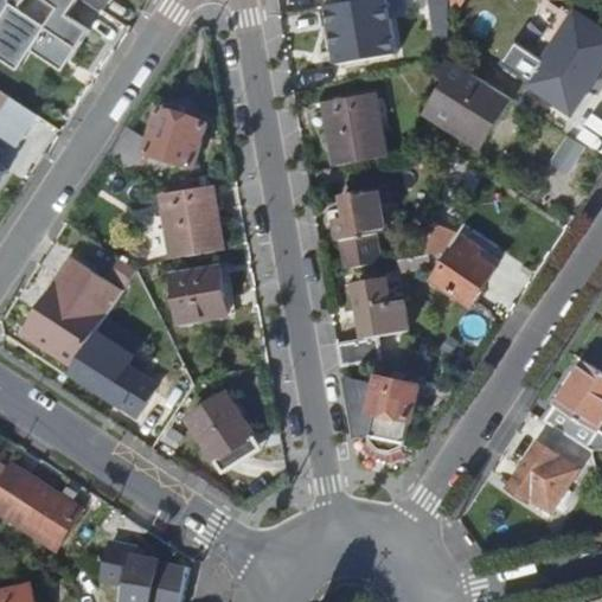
[(63,12),(70,0),(0,0),(0,57),(14,68),(27,47),(53,65),(61,53),(66,57),(85,27),(63,12)]
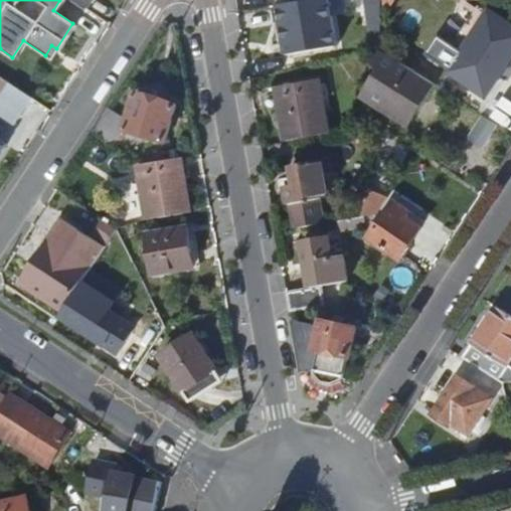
[(293,0),(273,3),(281,53),(331,45),(324,0),(293,0)]
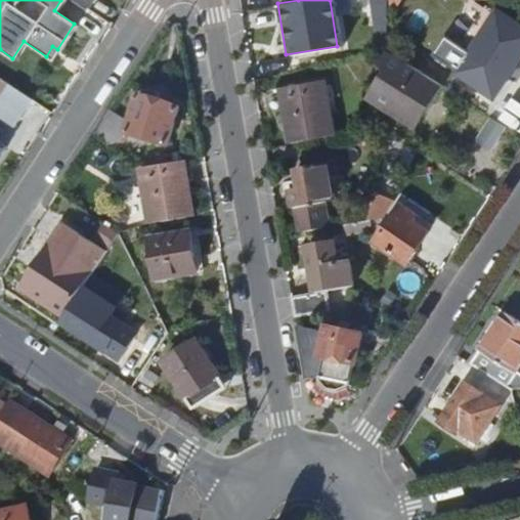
[(373,0),(374,27),(386,26),(385,0),(373,0)]
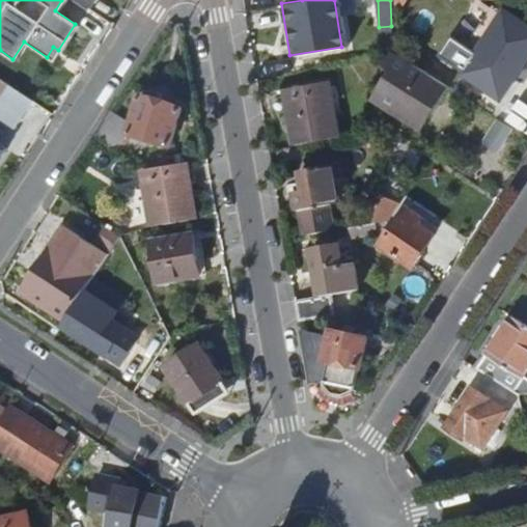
[(526,28),(502,11),(462,71),(497,93),(526,48),(526,28)]
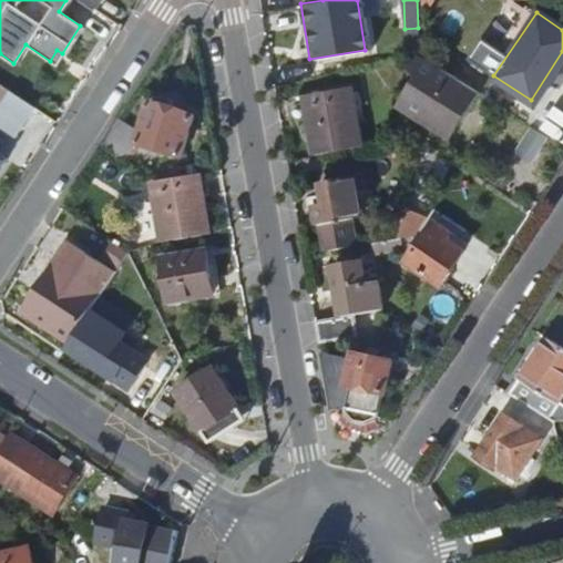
[(54,64),(62,53),(57,50),(50,61),(54,64)]
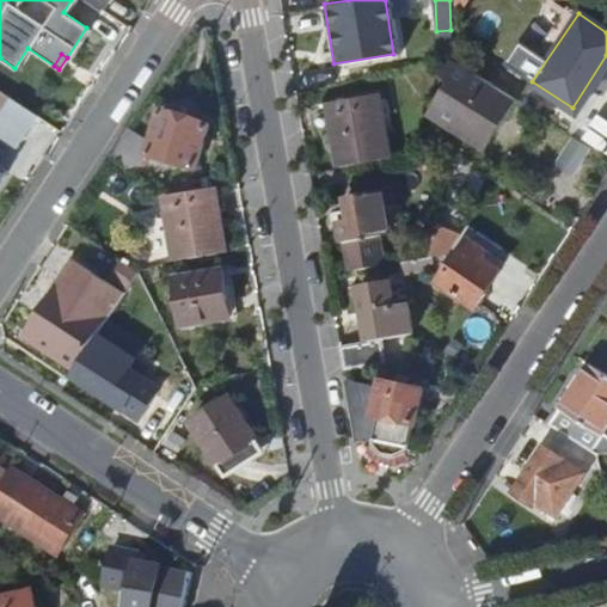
[(435,100),(428,112),(465,135),(486,149),(517,100),(492,86),(451,59),(440,75),(447,80),(436,98),(435,100)]
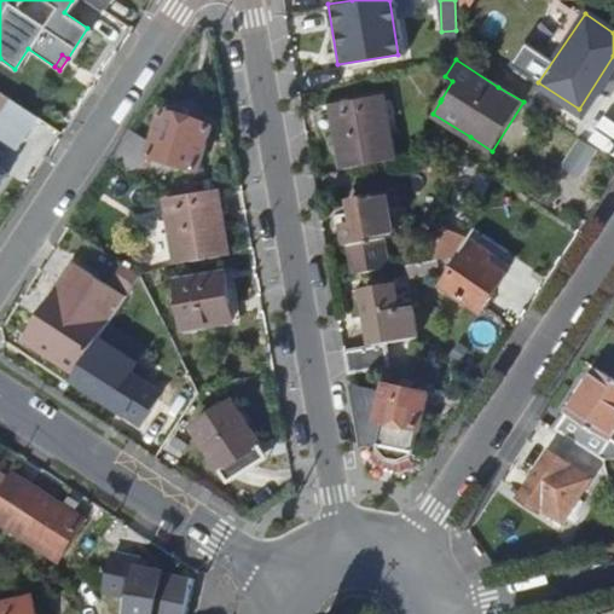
[(33,111),(7,94),(0,104),(0,129),(17,140),(35,114),(33,111)]
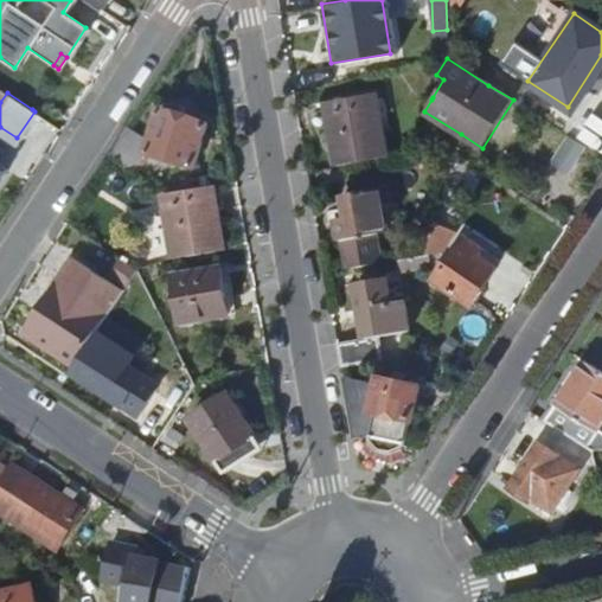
[(320,101),(331,166),(382,157),(371,93),(320,101)]
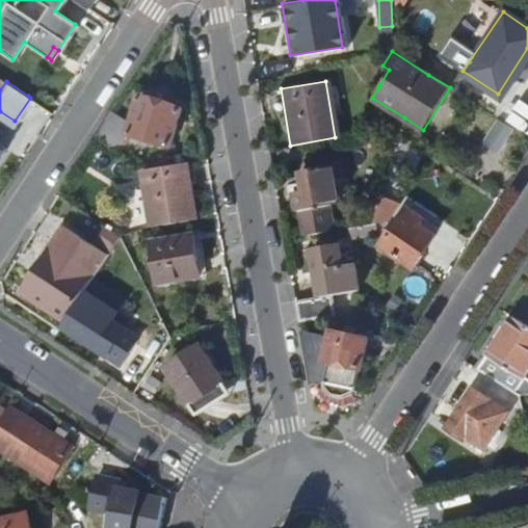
[(136,94),(128,123),(109,109),(93,134),(114,150),(127,133),(167,143),(179,104),(136,94)]
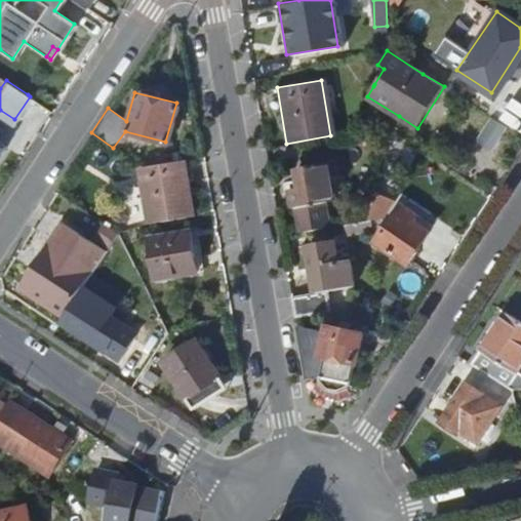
[(287,187),(290,206),(293,205),(297,231),(327,225),(323,199),(331,198),(324,160),(294,166),(296,179),(290,181),(291,186),(287,187)]
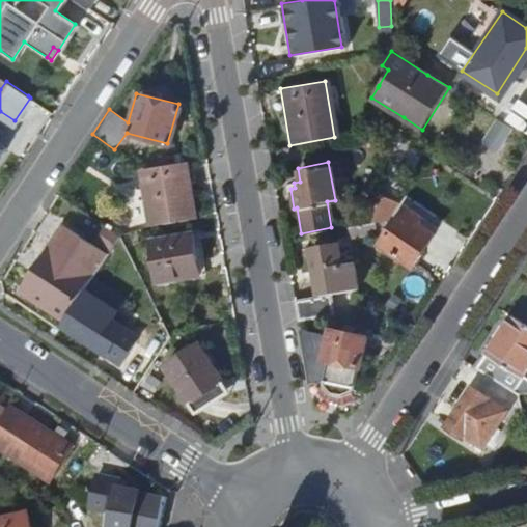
[(137,172),(146,227),(190,215),(181,164),(137,172)]
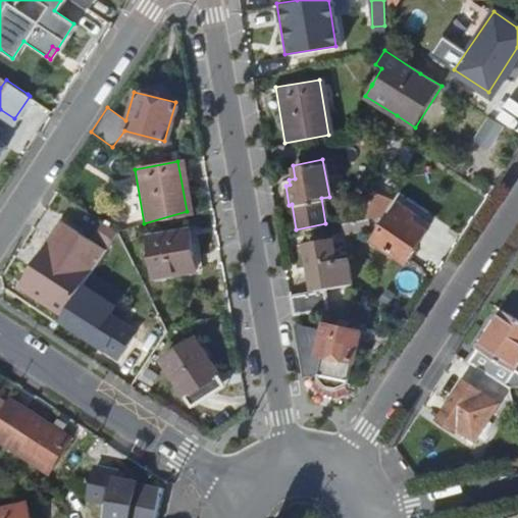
[(394,206),(372,240),(403,260),(424,227),(409,216),(412,211),(400,203),(397,208),(394,206)]
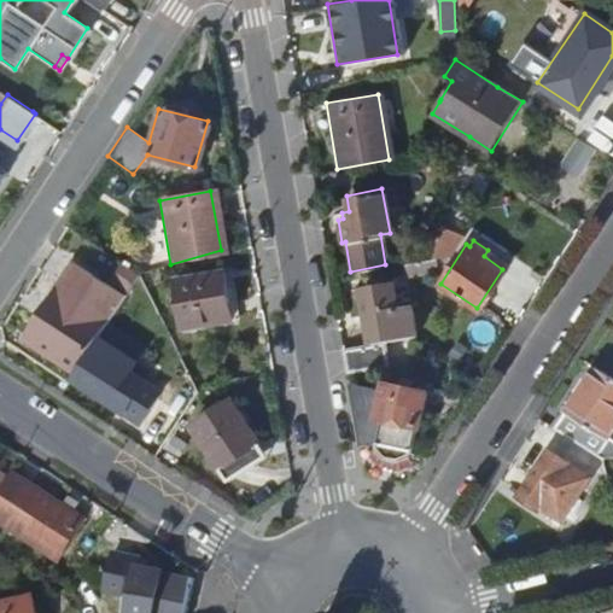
[(221,250),(170,264),(171,266),(221,256),(221,250)]
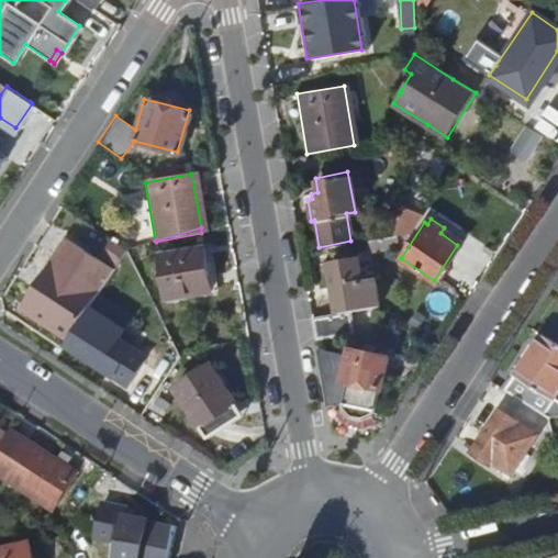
[(66,339),(112,268),(64,237),(52,256),(56,259),(35,292),(30,290),(18,309),(30,316),(66,339)]
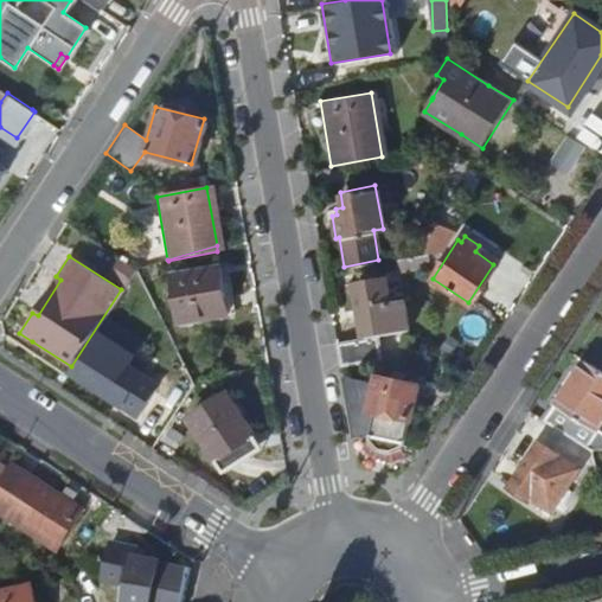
[(216,264),(168,271),(178,319),(223,314),(216,264)]
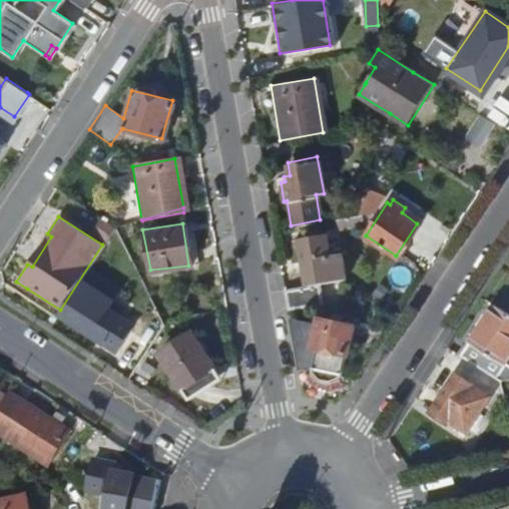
[(298,237),(307,285),(345,279),(341,250),(327,253),(323,232),(298,237)]
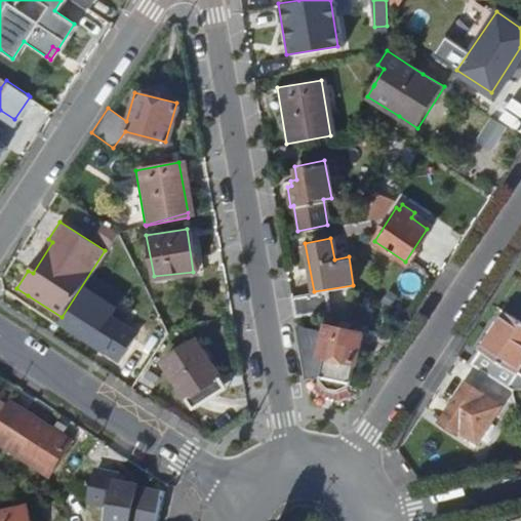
[(289,298),(292,318),(327,311),(324,292),(289,298)]
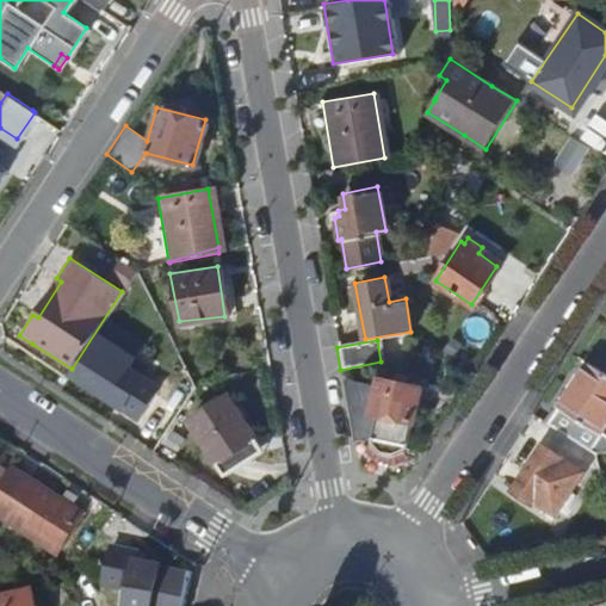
[(117,357),(144,375),(152,362),(125,345),(117,357)]
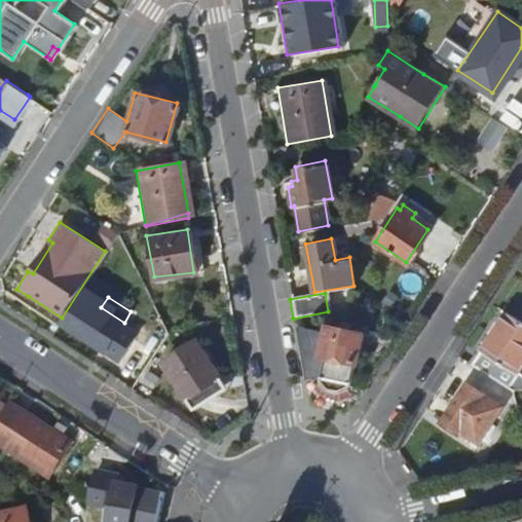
[(101,307),(83,334),(97,341),(108,349),(120,358),(138,331),(124,323),(101,307)]
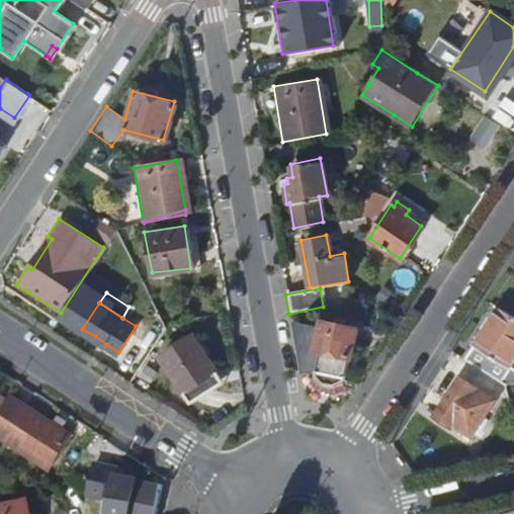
[(513,318),(496,306),(462,358),(501,384),(513,380),(513,371),(513,368),(506,363),(513,351),(513,318)]
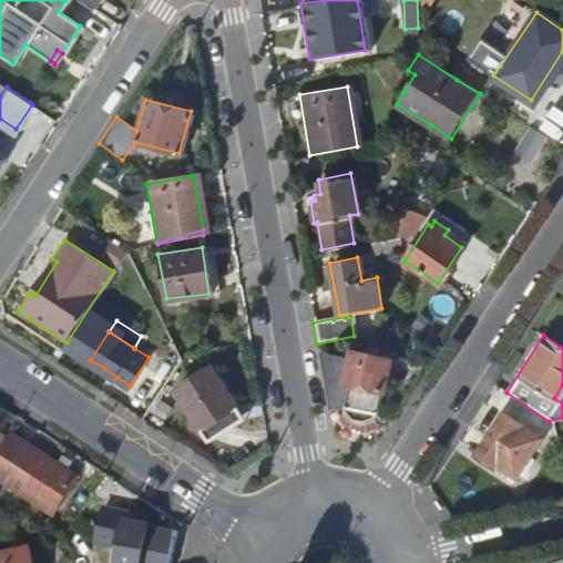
[(318,354),(328,411),(341,408),(341,411),(351,419),(364,422),(374,419),(380,392),(382,392),(390,360),(351,351),(350,360),(318,354)]
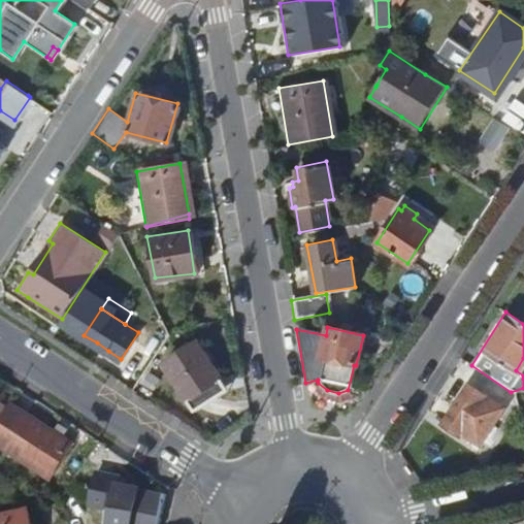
[(195,340),(164,363),(190,398),(221,377),(195,340)]
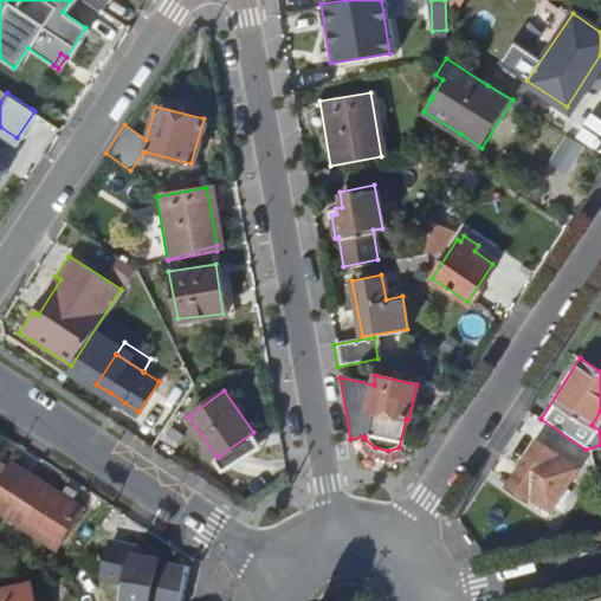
[(111,393),(107,401),(120,409),(124,402),(111,393)]
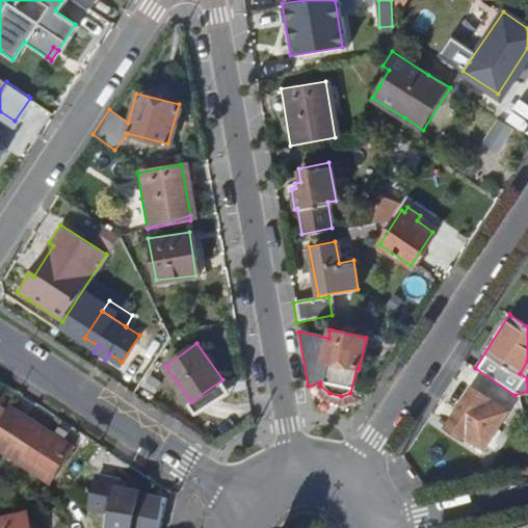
[(469,386),(443,425),(463,439),(466,434),(480,446),(504,410),(469,386)]
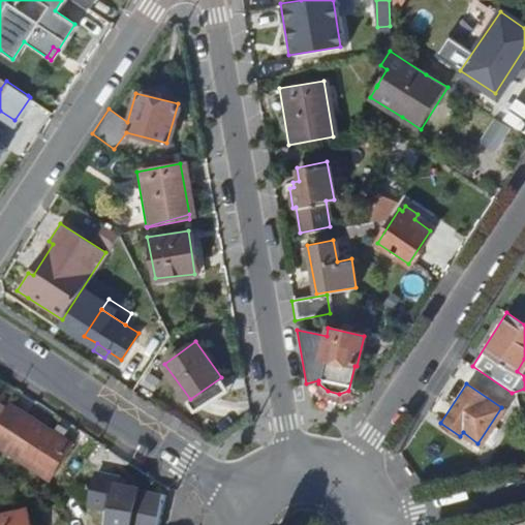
[(51,429),(8,401),(0,413),(0,445),(48,476),(70,442),(59,436),(64,427),(55,422),(51,429)]
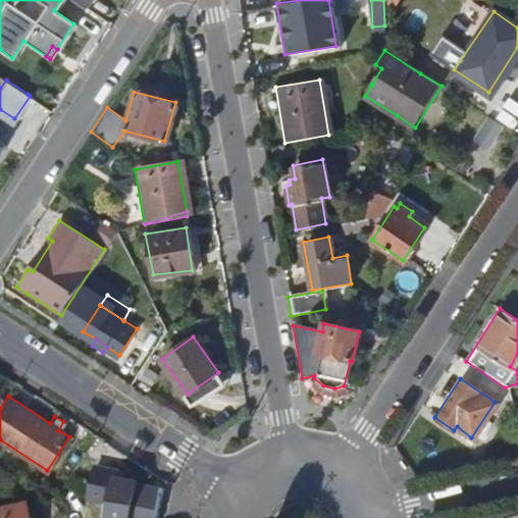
[(114,468),(94,464),(85,497),(108,502),(104,517),(154,517),(160,486),(134,480),(135,478),(113,474),(114,468)]
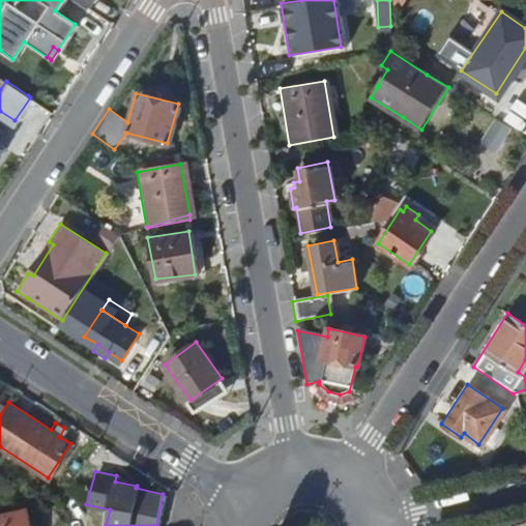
[(30,525),(26,504),(0,509),(0,525),(30,525)]
